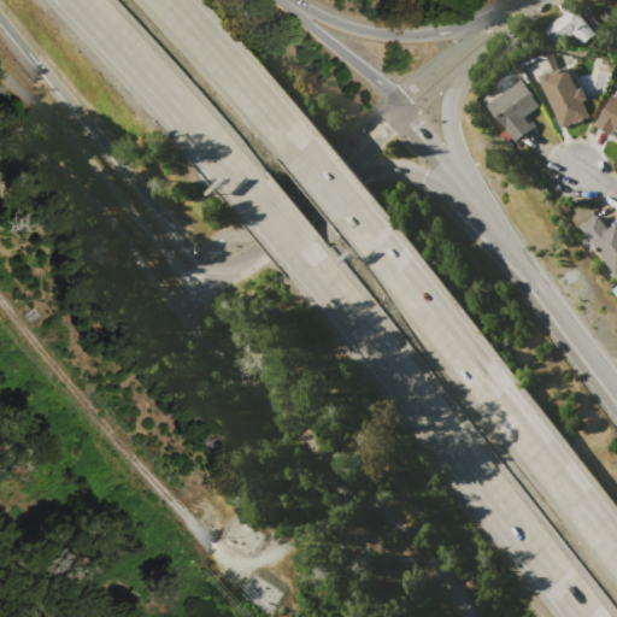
[(542,30),(579,1),(600,29),(580,45),(570,33),(554,46),(542,30)]
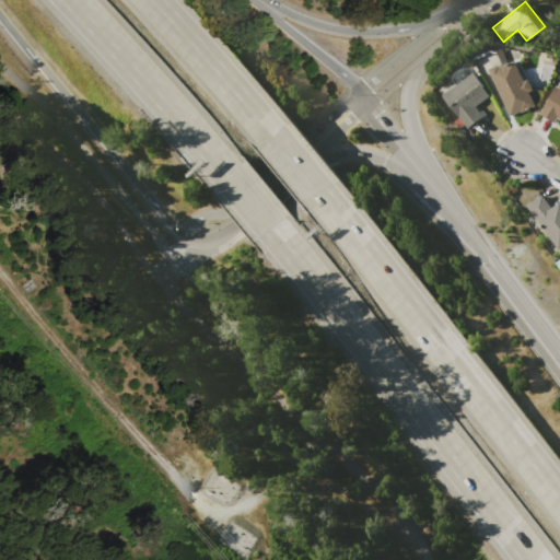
[(510,115),(490,69),(499,65),(500,68),(515,61),(524,81),(528,80),(533,90),(528,92),(534,105),(510,115)]
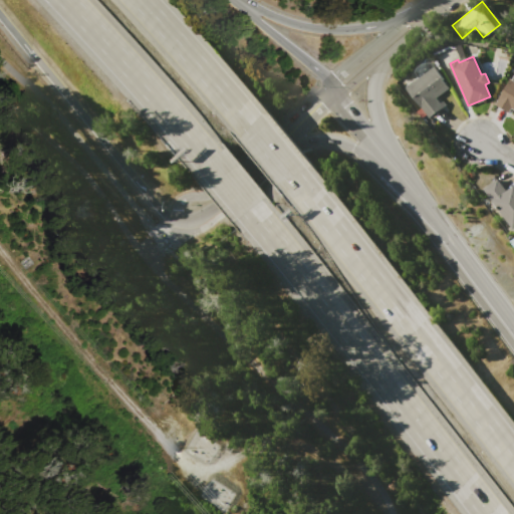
[(408,88),(436,66),(451,86),(437,97),(441,102),(444,100),(447,104),(430,116),(408,88)]
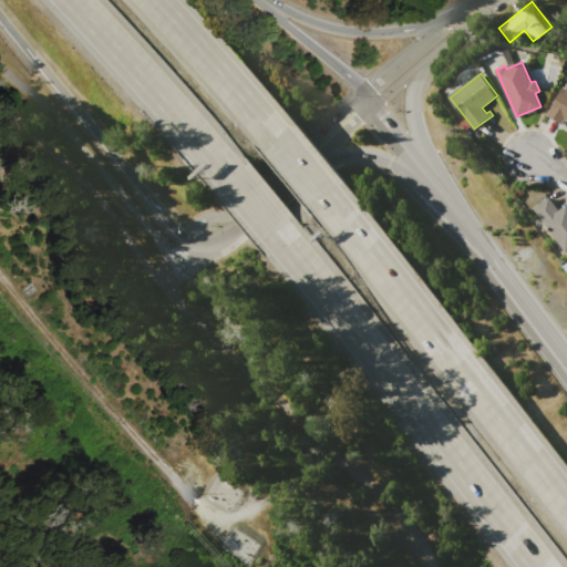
[(547,115),(565,86),(566,88),(566,120),(564,119),(560,124),(547,115)]
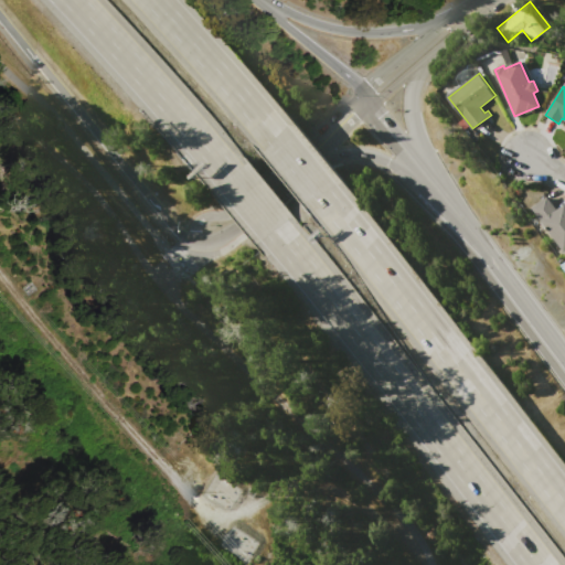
[(564,252),(534,208),(548,198),(558,211),(564,205),(564,252)]
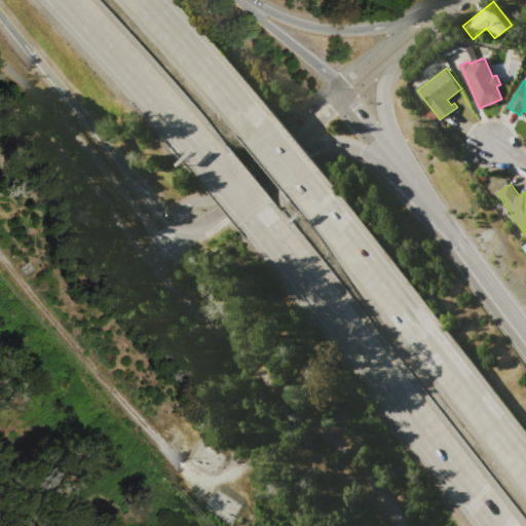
All buildings are outlined.
